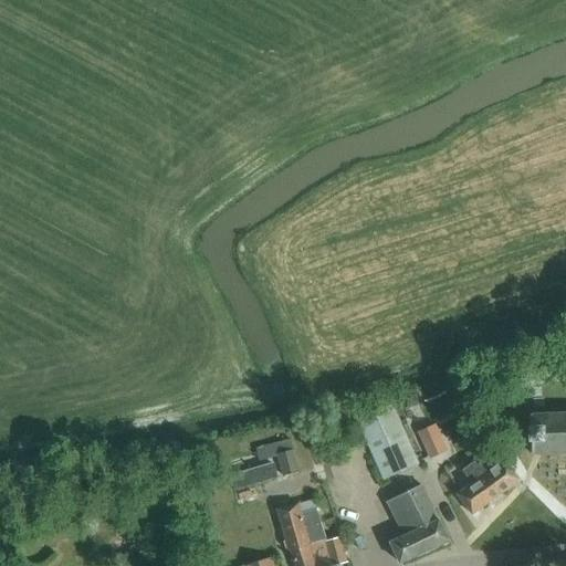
[(450,380),(454,397),(465,395),(462,378),(450,380)]
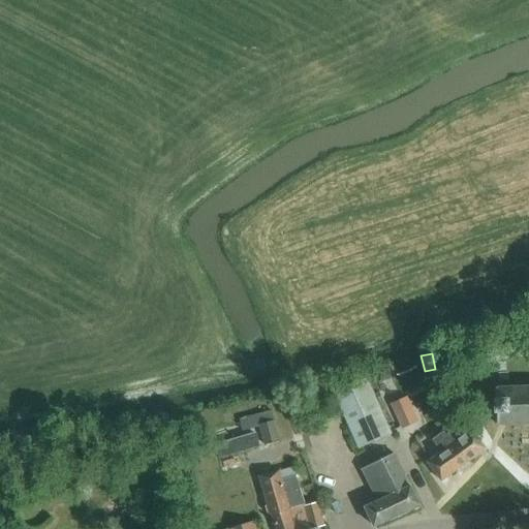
[(381,381),(391,377),(387,371),(378,374),(381,381)]
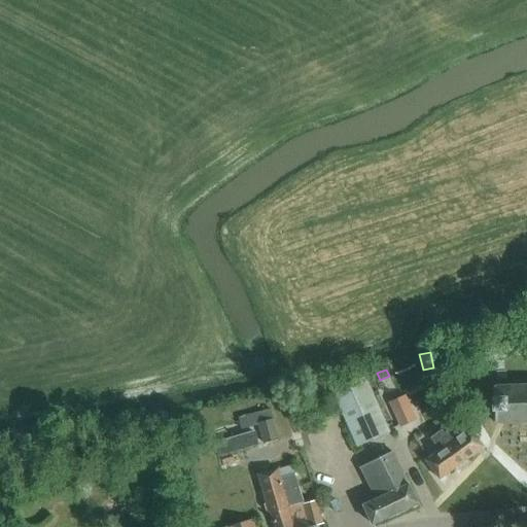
[(389,433),(364,375),(330,389),(355,448),(389,433)]
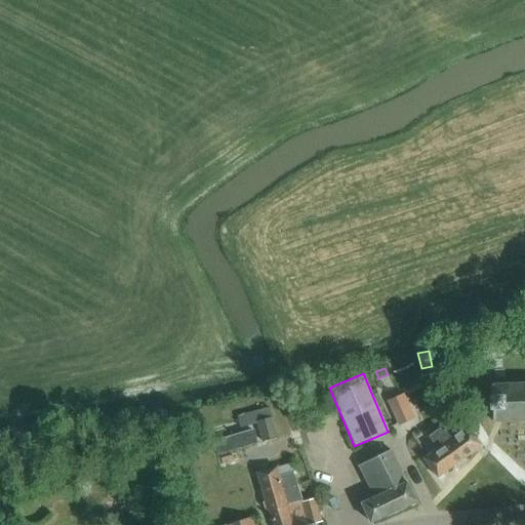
[(524,385),(491,387),(492,397),(489,397),(490,410),(492,410),(492,420),(524,420),(524,385)]
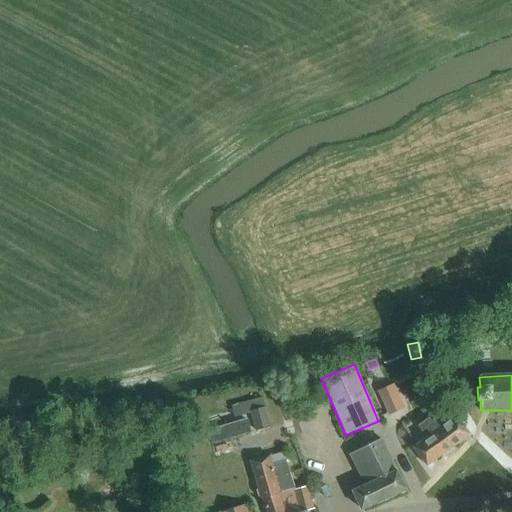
[(405,409),(394,383),(378,391),(389,416),(405,409)]
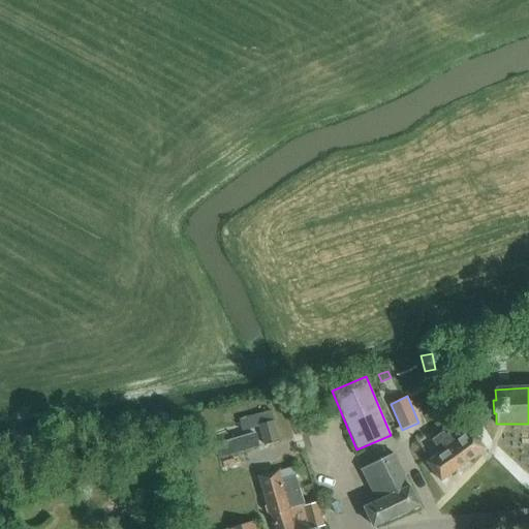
[(242,430),(260,425),(259,425),(274,421),(271,410),(239,418),(242,430)]
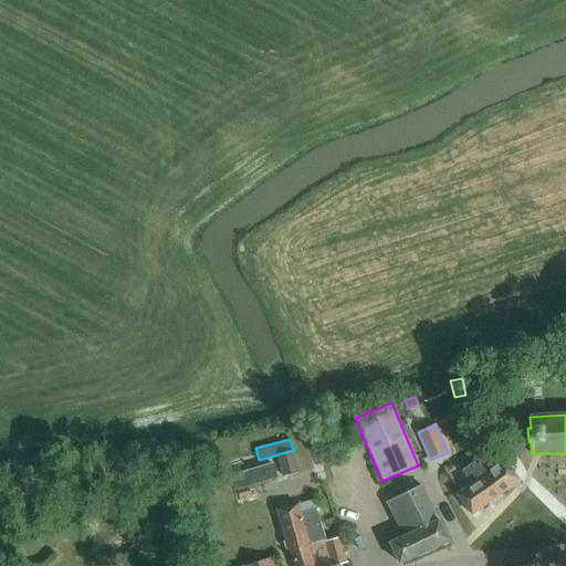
[(300,473),(293,450),(278,454),(279,454),(284,478),(300,473)]
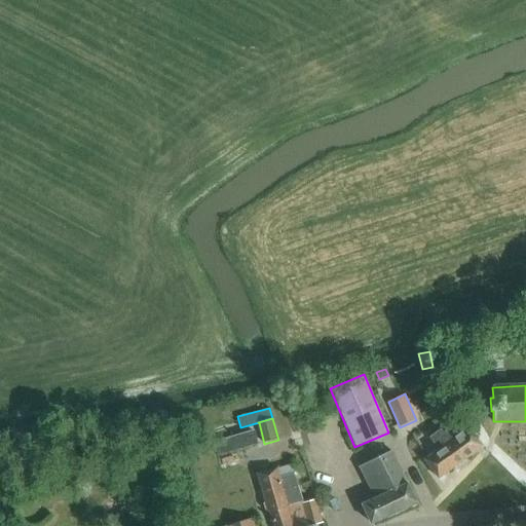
[(483,447),(463,419),(443,434),(440,429),(428,438),(438,450),(424,459),(438,479),(483,447)]
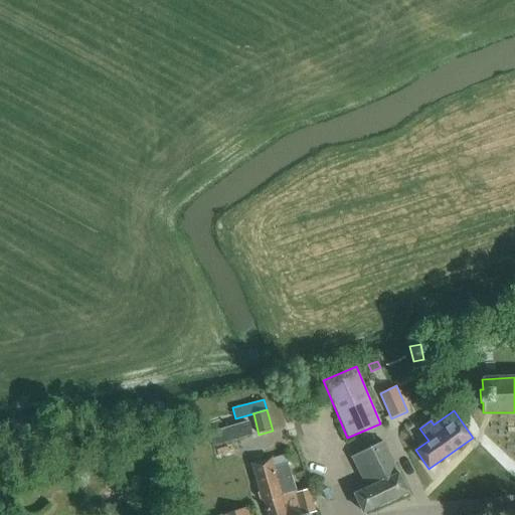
[(364,513),(407,492),(383,443),(352,458),(367,488),(355,494),(364,513)]
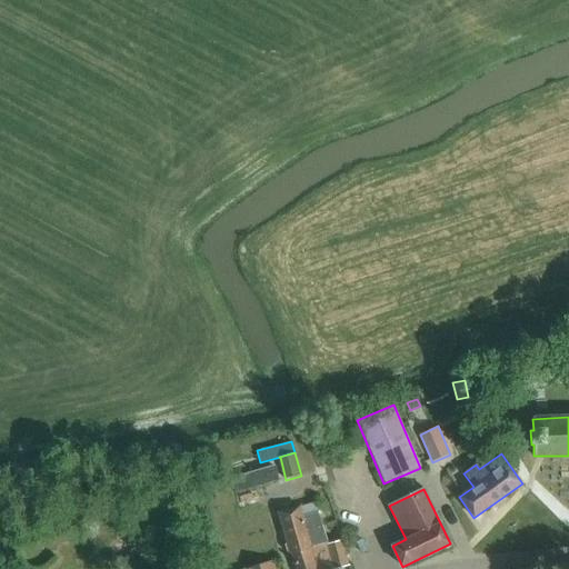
[(291,553),(320,545),(327,542),(318,511),(302,516),(299,507),(278,512),(290,555),(291,553)]
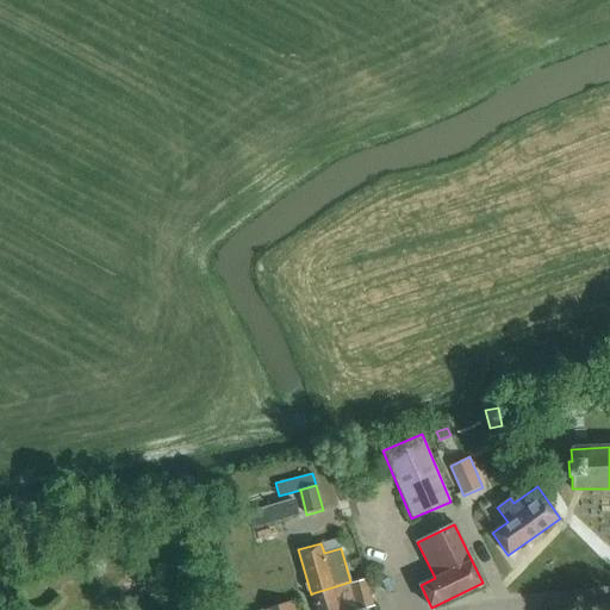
[(358,609),(373,607),(366,579),(350,584),(356,609),(358,609)]
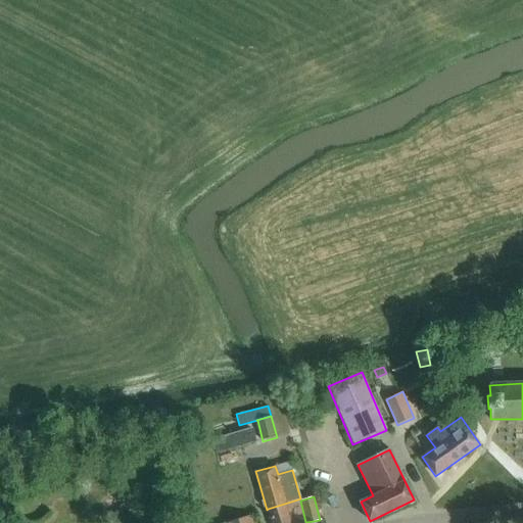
[(300,522),(294,501),(268,509),(272,522),(300,522)]
